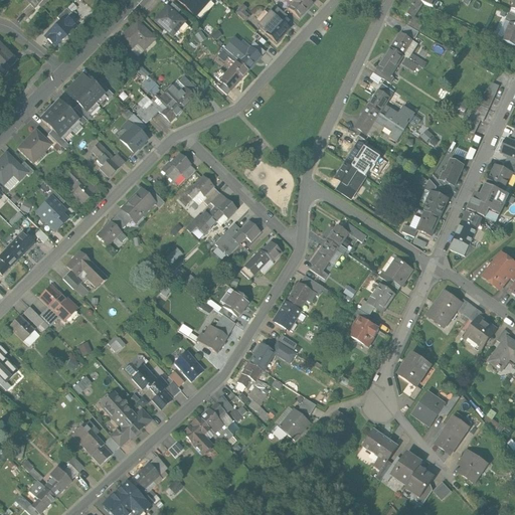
[(110,4),(106,0),(101,5),(105,9),(110,4)]
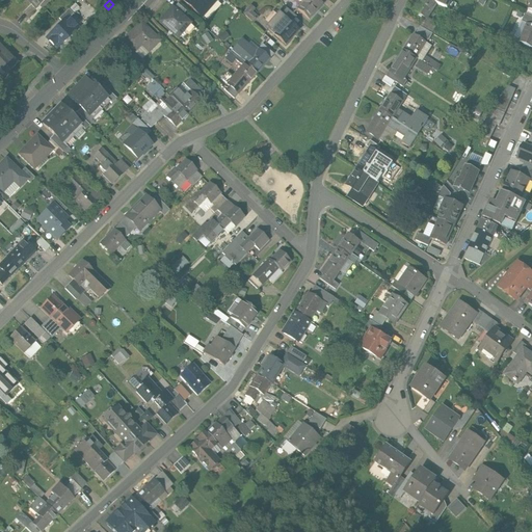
[(184,0),(203,17),(204,17),(202,15),(214,0),(216,0),(217,1),(218,0),(217,0),(184,0)]
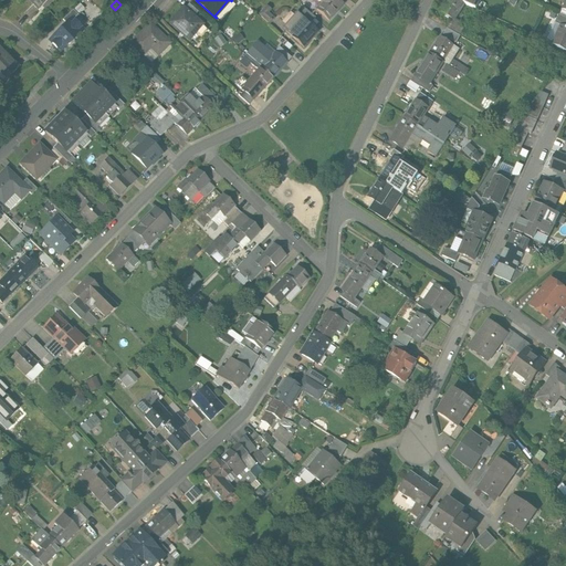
[(318,0),(322,2),(316,8),(328,19),(343,3),(338,0),(318,0)]
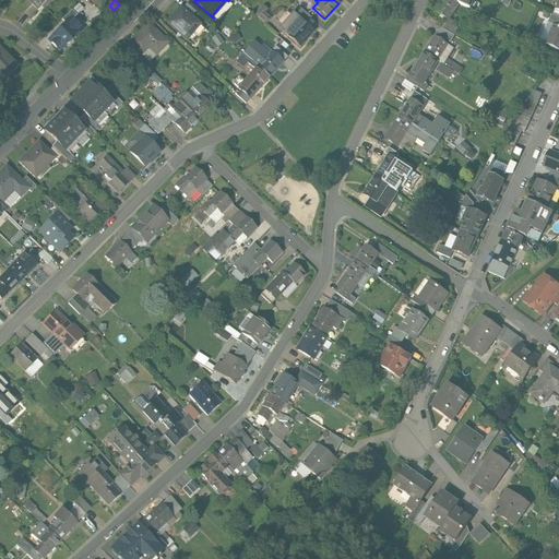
[(454,0),(442,0),(436,11),(449,19),(460,3),(454,0)]
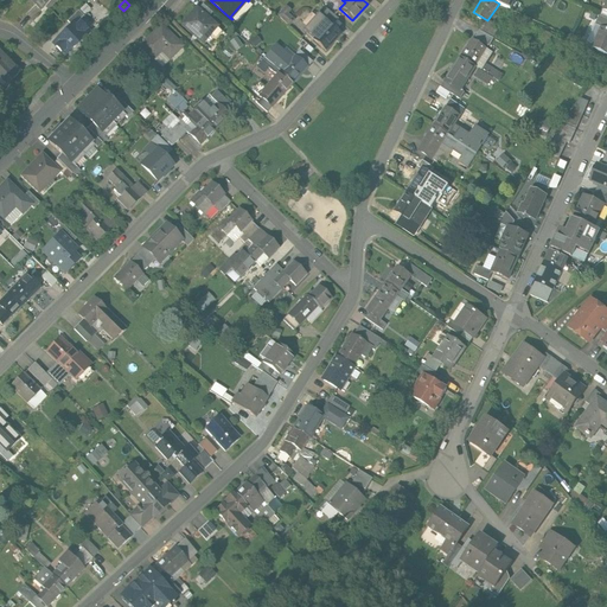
[(212,13),(203,4),(198,10),(208,18),(212,13)]
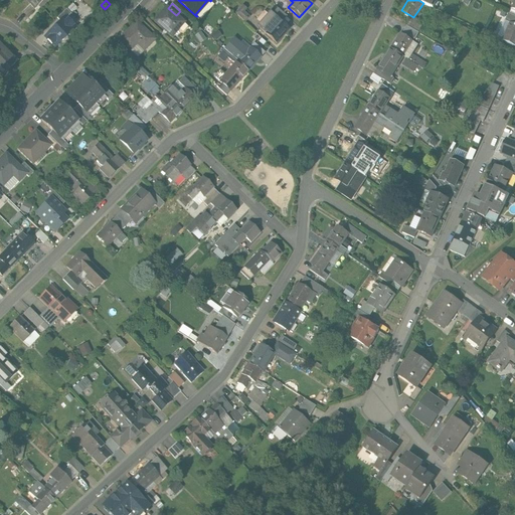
[(168,8),(166,6),(154,20),(172,35),(184,21),(176,15),(168,8)]
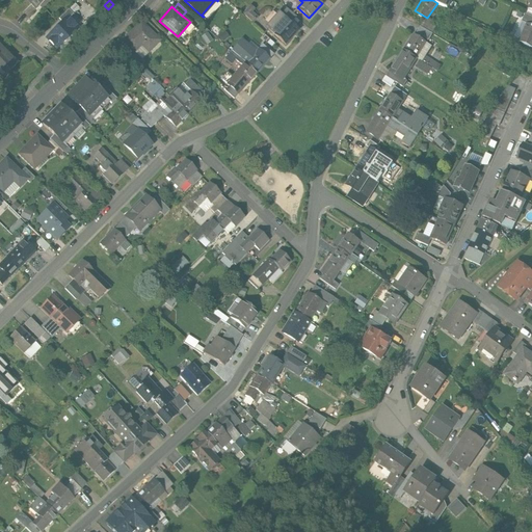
[(445,6),(439,16),(445,20),(451,10),(445,6)]
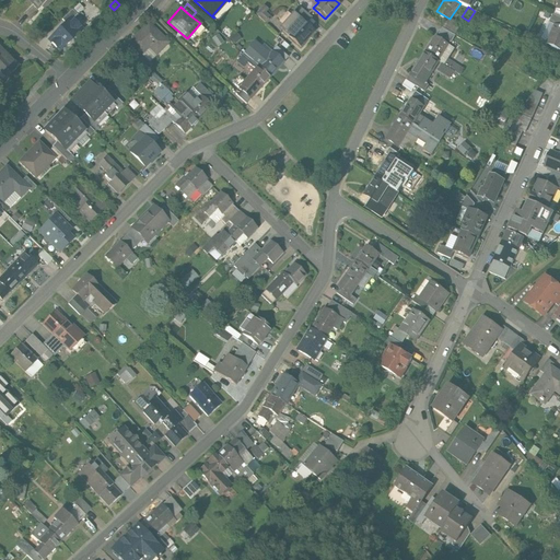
[(311,16),(302,8),(296,13),(306,22),(311,16)]
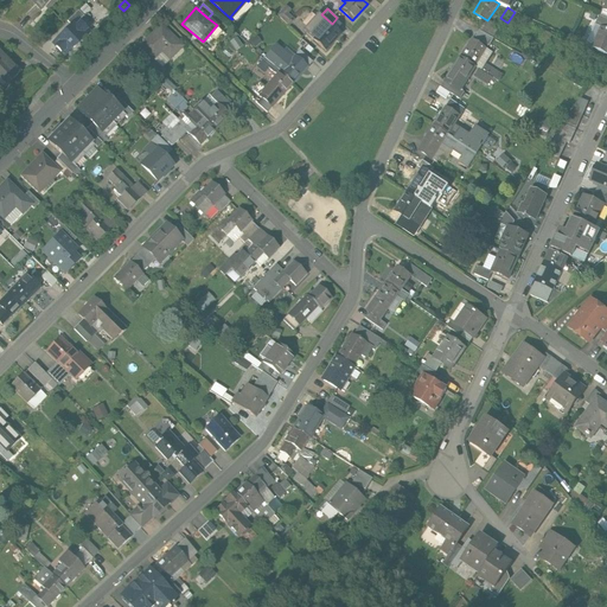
[(78,11),(68,21),(72,26),(77,21),(83,17),(78,11)]
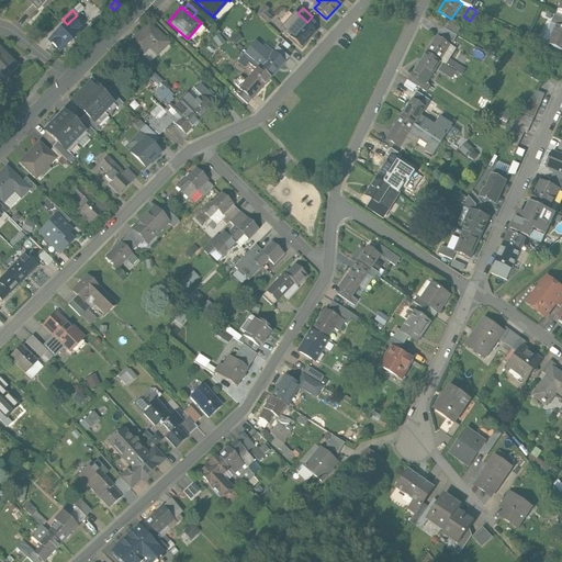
[(295,11),(281,27),(302,46),(316,31),(307,22),(298,13),(295,11)]
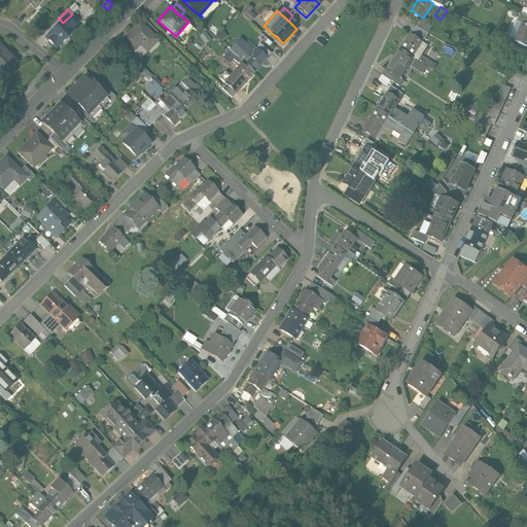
[(254,16),(249,11),(245,15),(251,21),(254,16)]
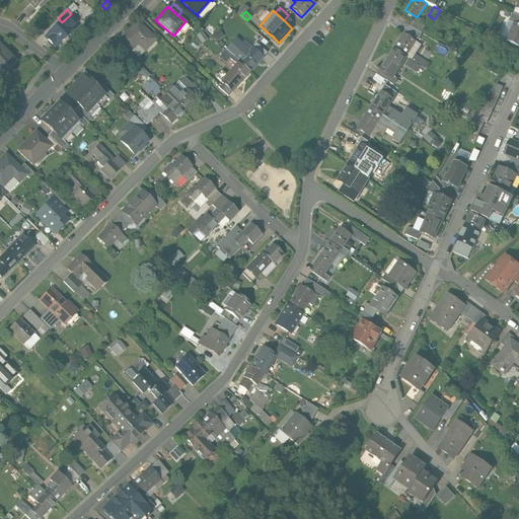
[(518,24),(518,15),(512,13),(509,20),(514,22),(518,24)]
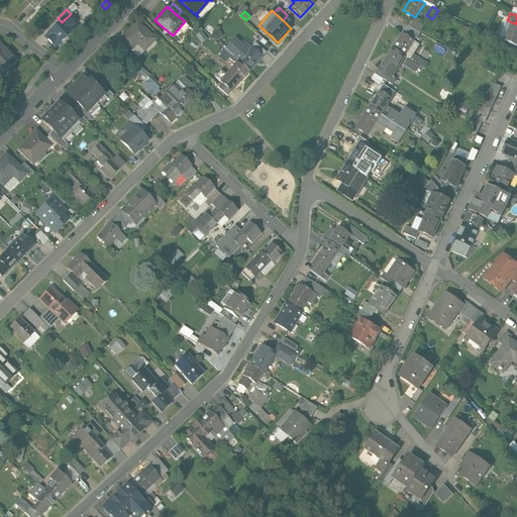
[(62,22),(45,37),(55,46),(62,40),(63,41),(69,35),(68,34),(75,27),(66,18),(62,22)]
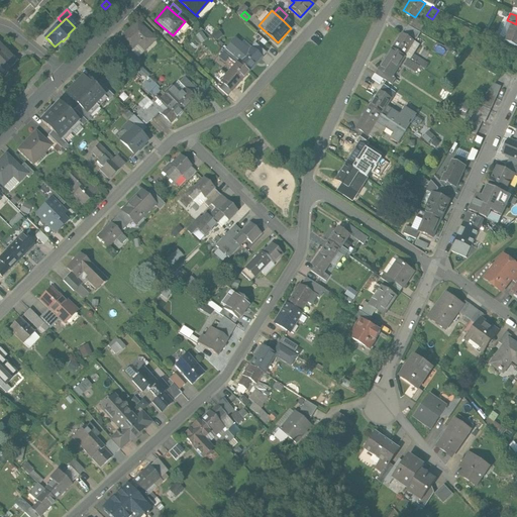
[(424,26),(412,19),(408,25),(421,32),(424,26)]
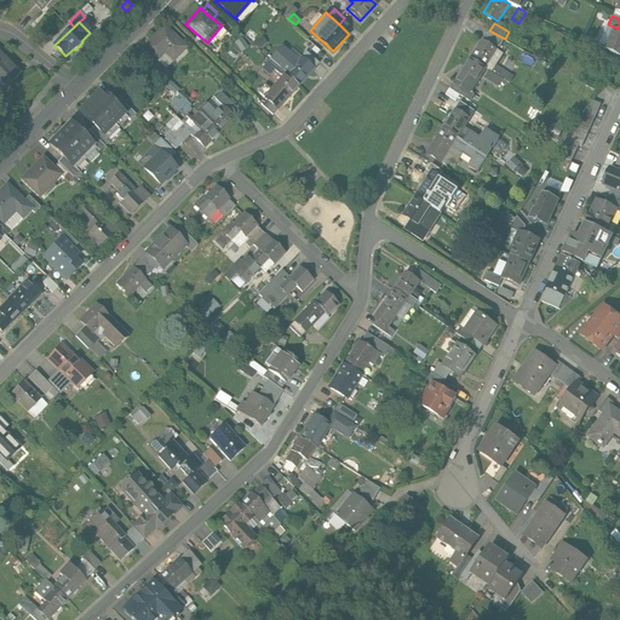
[(165,26),(144,49),(153,57),(158,61),(167,51),(177,59),(188,49),(165,26)]
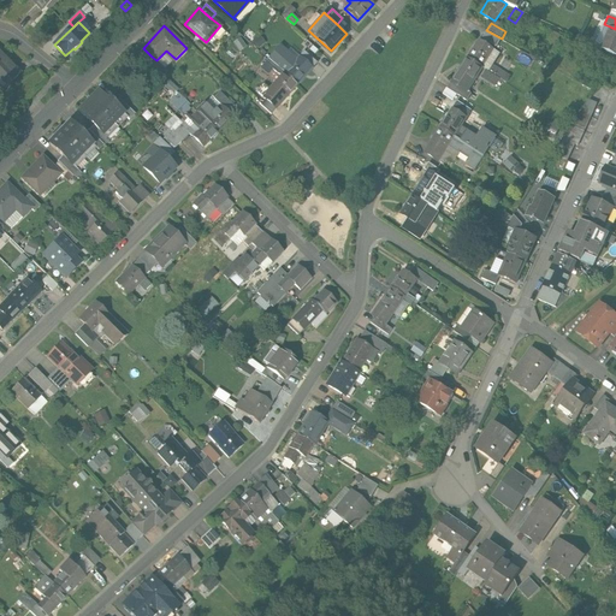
[(615,29),(610,27),(600,47),(615,54),(615,29)]
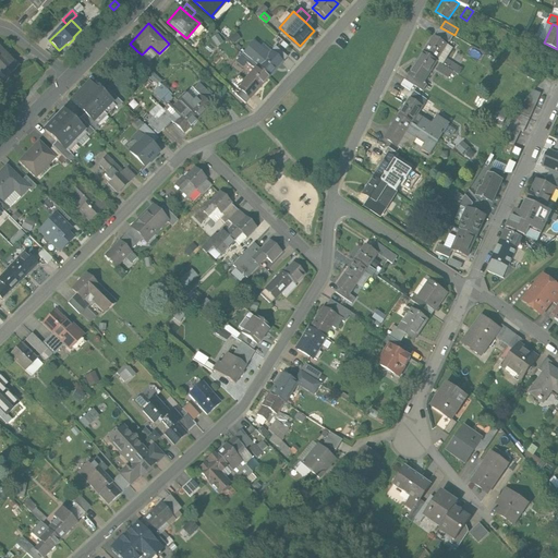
[(455,35),(440,27),(437,34),(451,41),(455,35)]
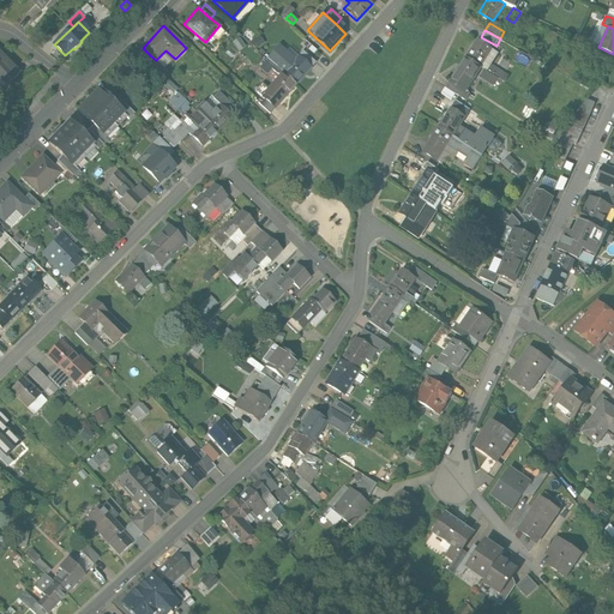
[(492,48),(477,38),(465,56),(480,66),(492,48)]
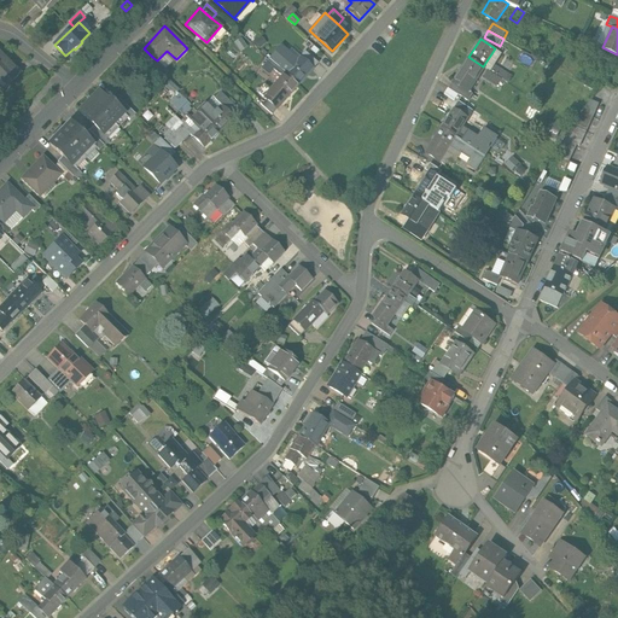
[(280,47),(269,59),(285,74),(296,60),(280,47)]
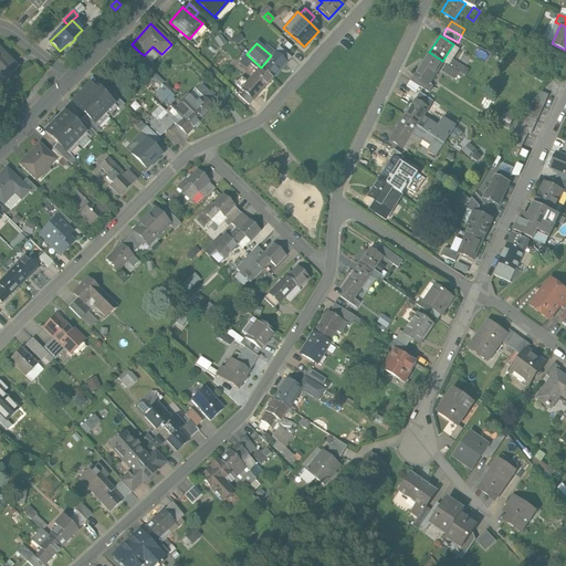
[(19,67),(0,46),(0,73),(6,80),(19,67)]
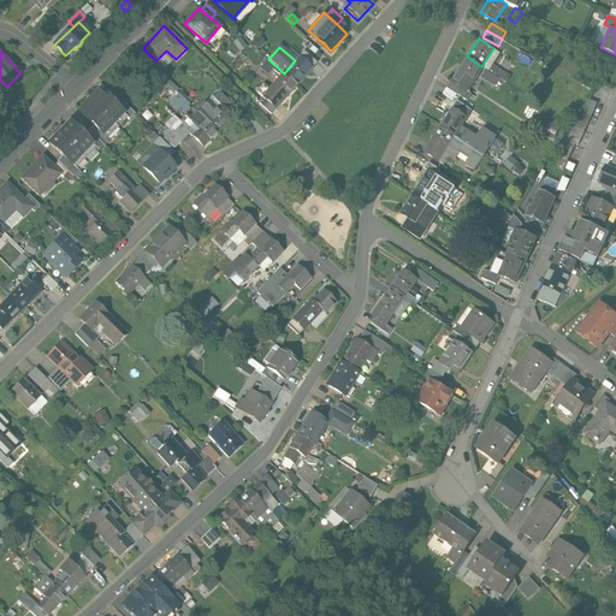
[(317,63),(303,52),(298,58),(311,69),(317,63)]
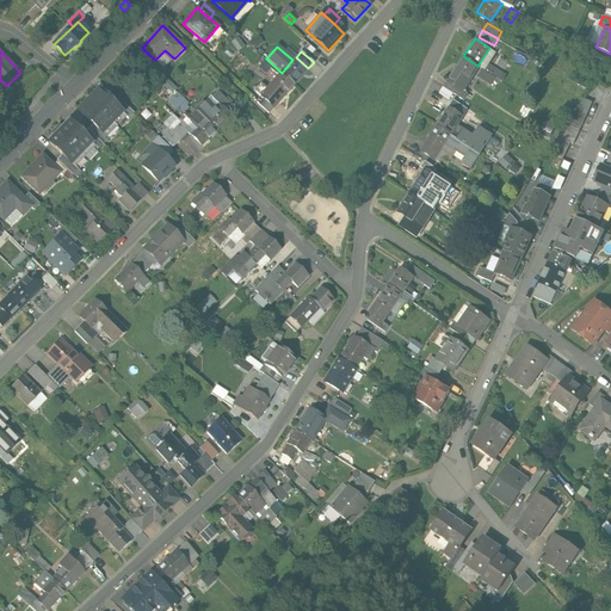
[(155,60),(150,56),(144,62),(160,78),(167,71),(155,60)]
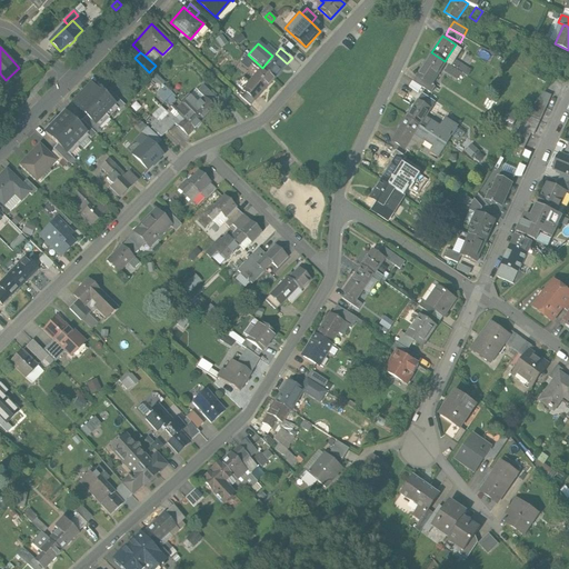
[(431,52),(417,76),(430,85),(431,83),(445,62),(445,61),(431,52)]
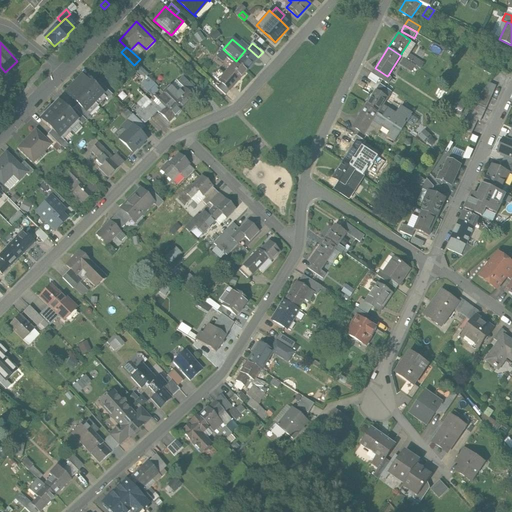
[(245,50),(236,61),(247,70),(258,57),(248,48),(245,50)]
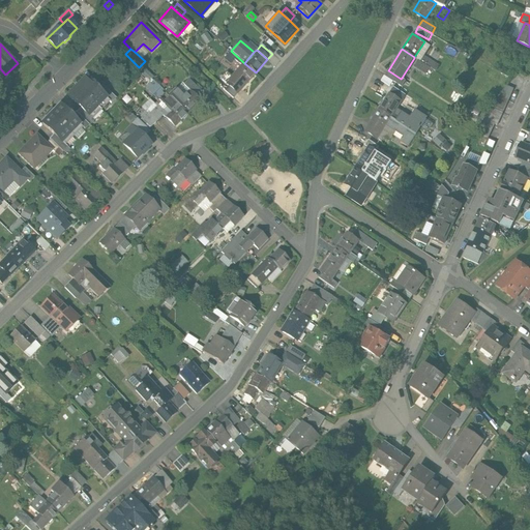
[(231,51),(224,58),(230,64),(234,59),(239,63),(242,65),(244,63),(231,51)]
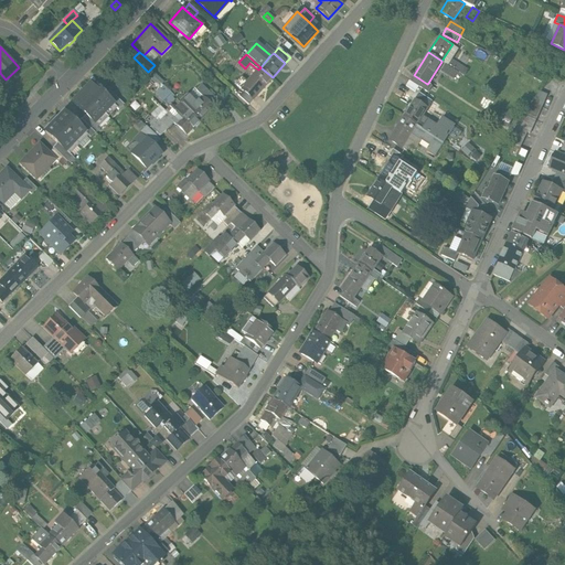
[(120,56),(103,74),(123,94),(141,76),(120,56)]
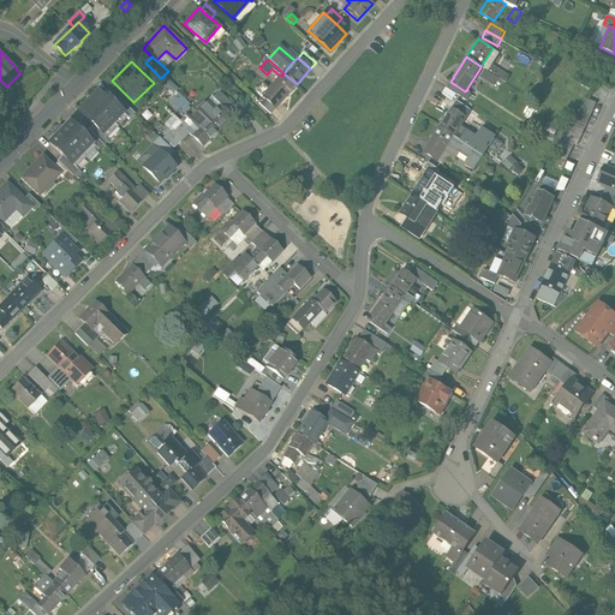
[(508,77),(490,65),(487,71),(499,78),(505,82),(508,77)]
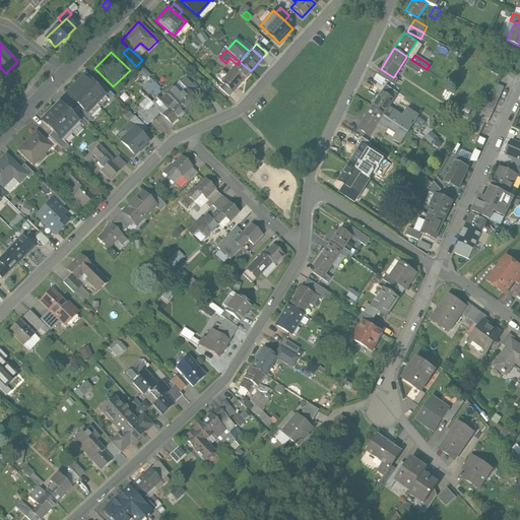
[(411,60),(410,59),(407,65),(417,71),(421,66),(411,60)]
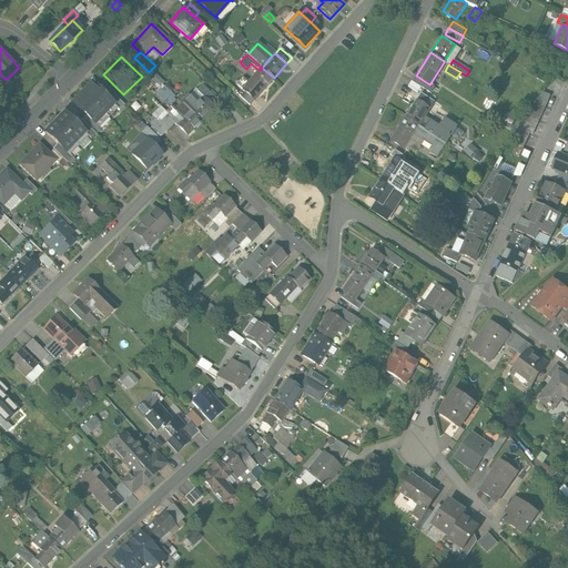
[(260,70),(249,82),(243,89),(244,91),(254,100),(274,78),(262,68),(260,70)]
